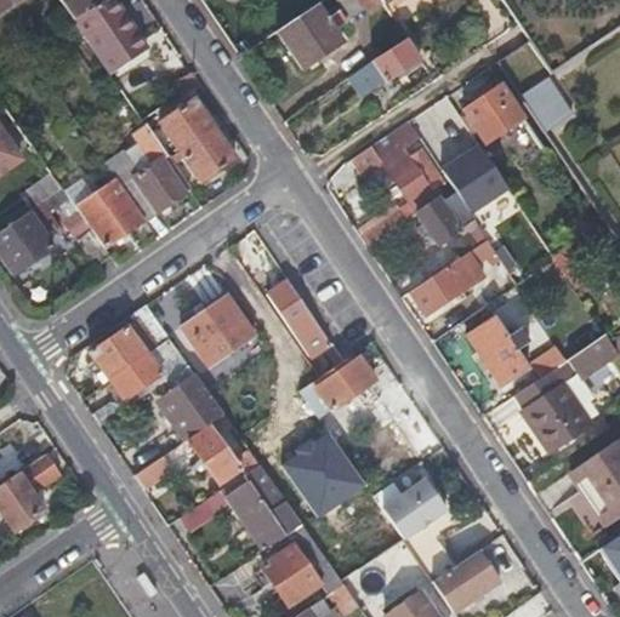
[(0,0),(0,10),(15,0),(0,0)]
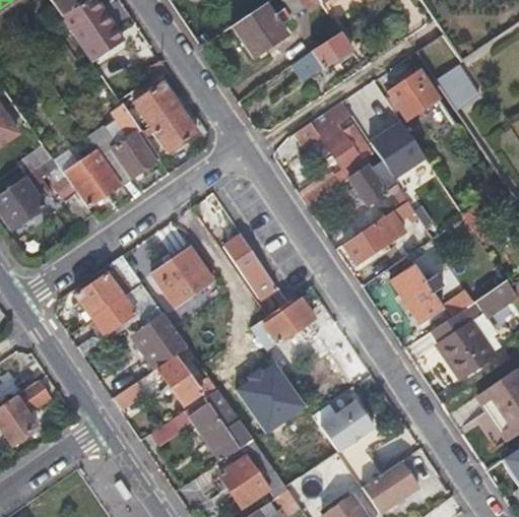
[(53,0),(63,13),(65,12),(82,0),(53,0)]
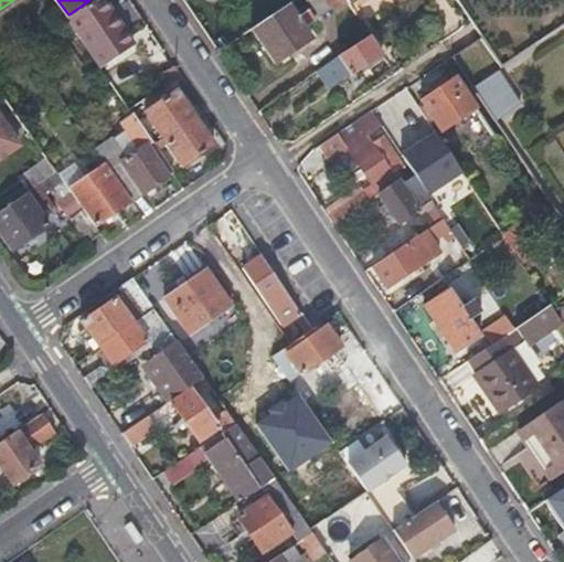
[(136,41),(107,0),(89,0),(71,13),(104,63),(136,41)]
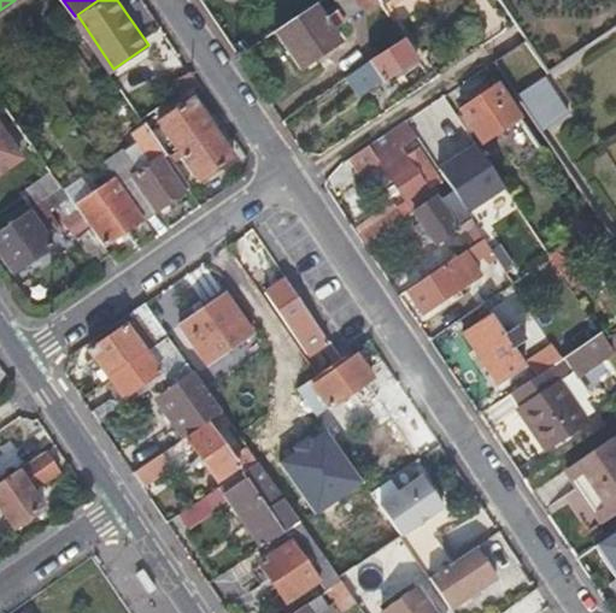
[(318,0),(279,25),(304,64),(342,39),(334,27),(345,19),(338,9),(328,15),(318,0)]
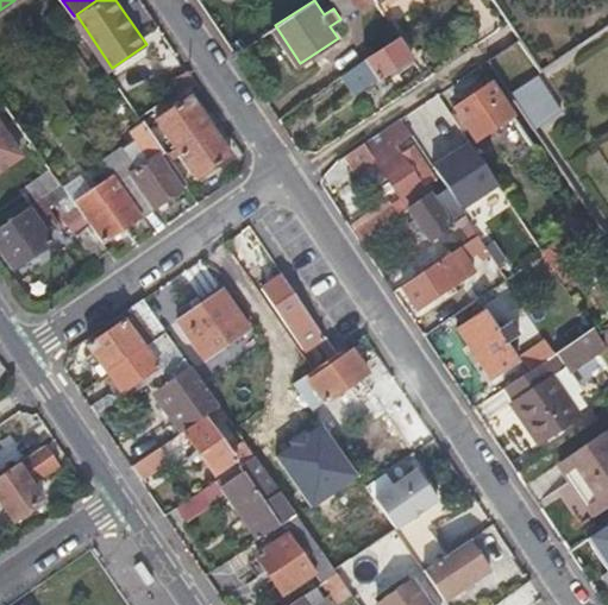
[(332,0),(344,17),(359,7),(355,0),(332,0)]
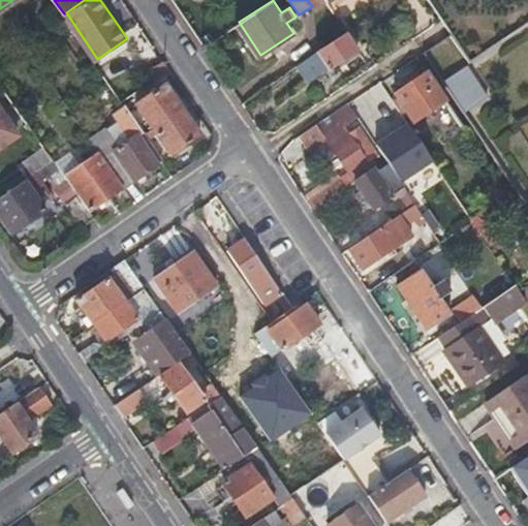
[(314,9),(328,0),(308,0),(312,6),(314,9)]
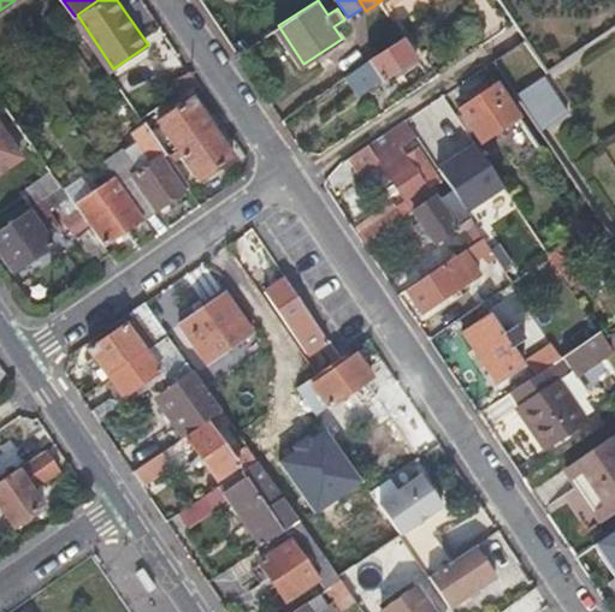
[(408,35),(348,75),(362,94),(421,55),(408,35)]
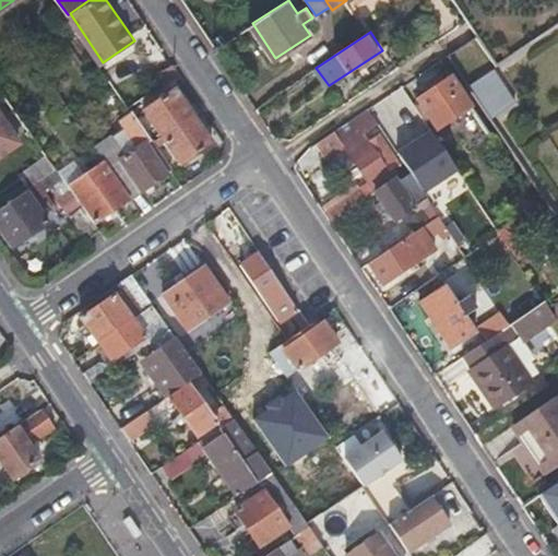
[(498,64),(487,47),(460,67),(471,83),(498,64)]
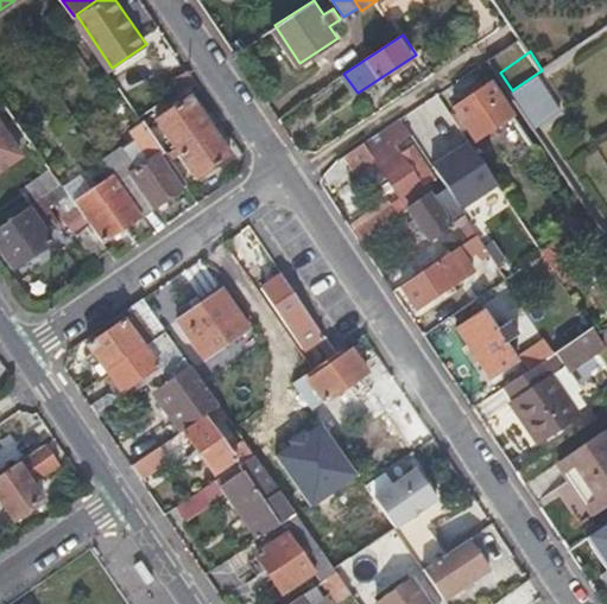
[(196,76),(189,65),(172,75),(181,87),(196,76)]
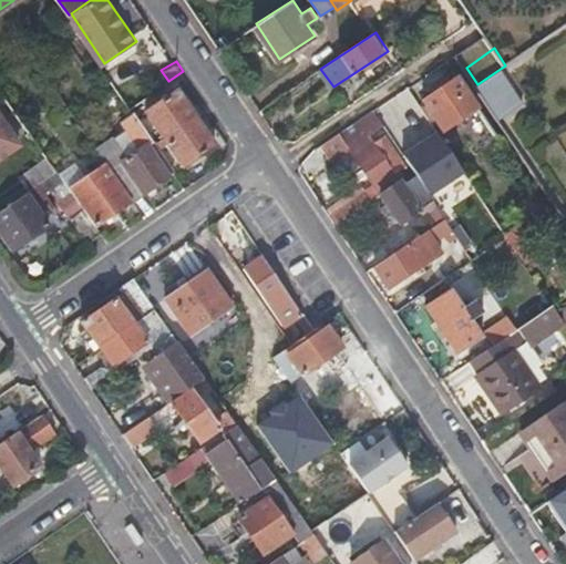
[(424,94),(458,75),(449,61),(417,80),(424,94)]
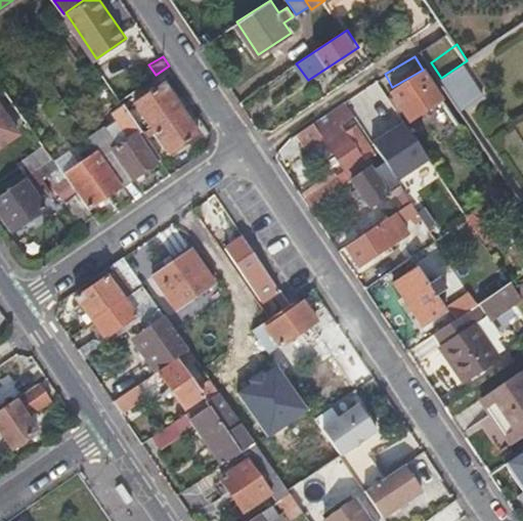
[(415,123),(445,101),(427,73),(395,95),(415,123)]
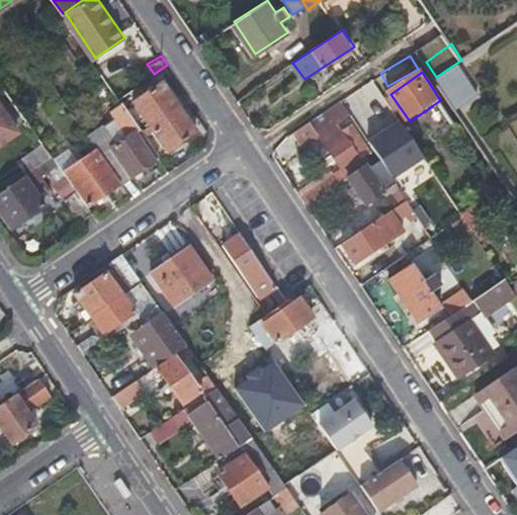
[(168,150),(197,130),(163,79),(134,99),(168,150)]
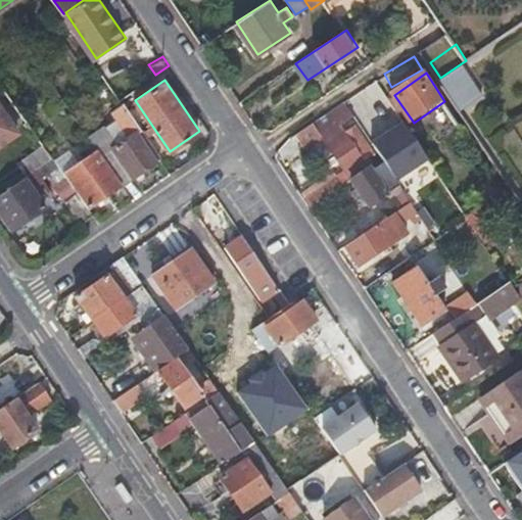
[(384,97),(363,114),(381,137),(402,120),(384,97)]
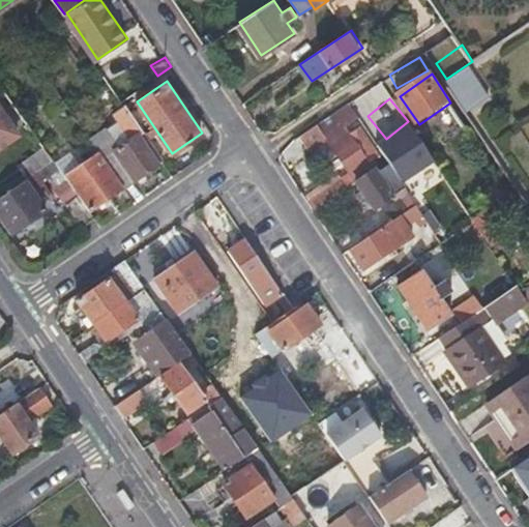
[(329,135),(331,138),(335,144),(331,146),(350,173),(352,177),(372,164),(371,162),(380,154),(356,120),(347,126),(343,120),(356,111),(351,103),(317,125),(325,138),(329,135)]
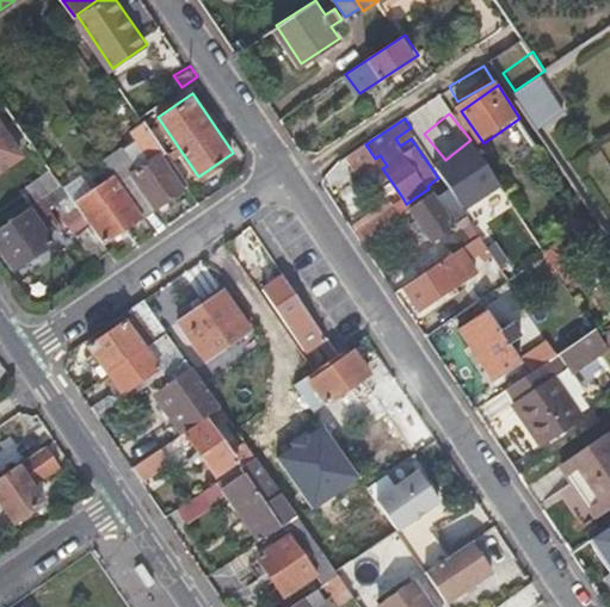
[(146,148),(147,147),(158,138),(145,119),(133,129),(146,148)]
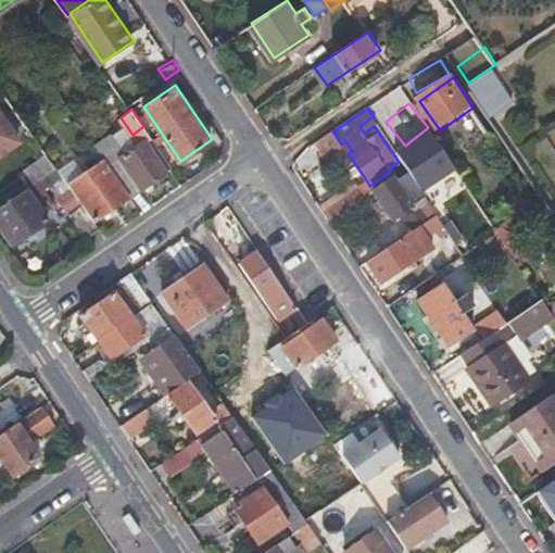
[(0,152),(20,139),(0,111),(0,152)]
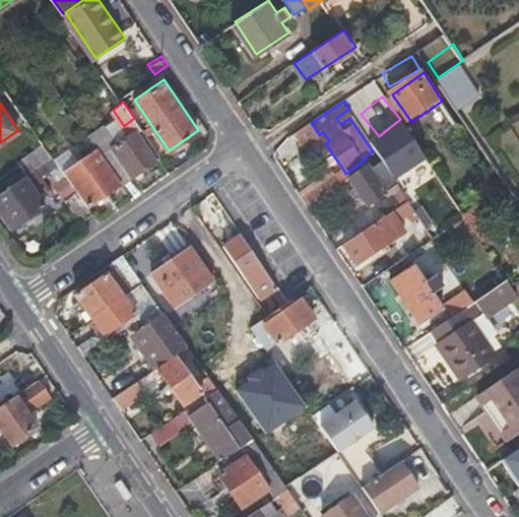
[(449,131),(458,125),(448,110),(439,117),(449,131)]
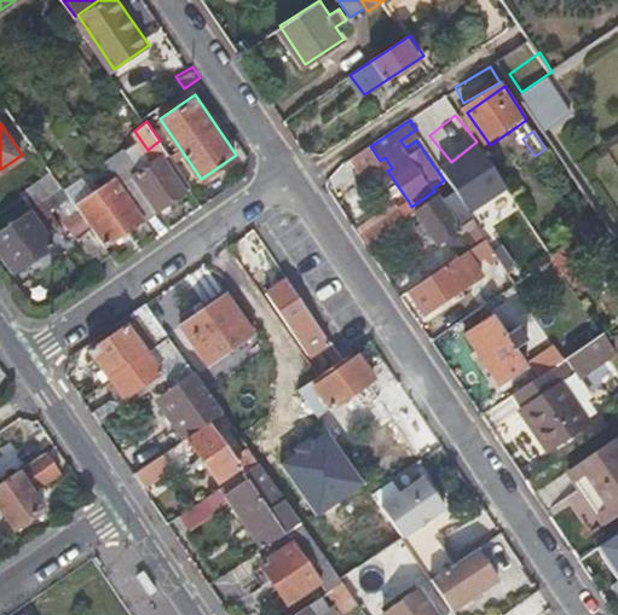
[(162,149),(165,148),(160,140),(149,149),(156,160),(123,184),(146,218),(188,189),(166,158),(162,149)]
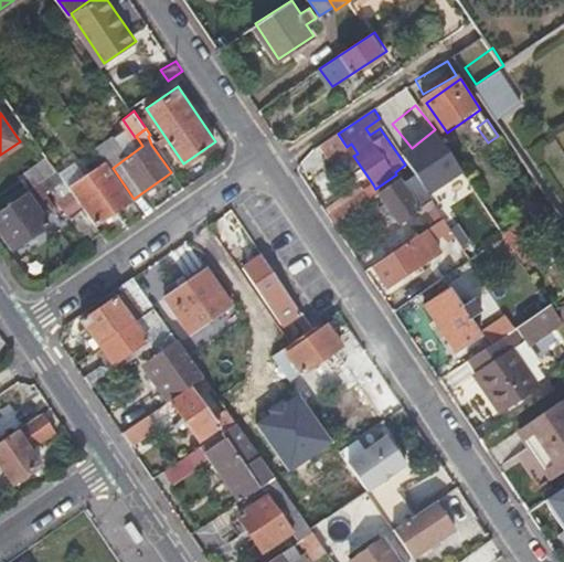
[(404,156),(416,173),(425,186),(431,194),(464,171),(437,133),(404,156)]
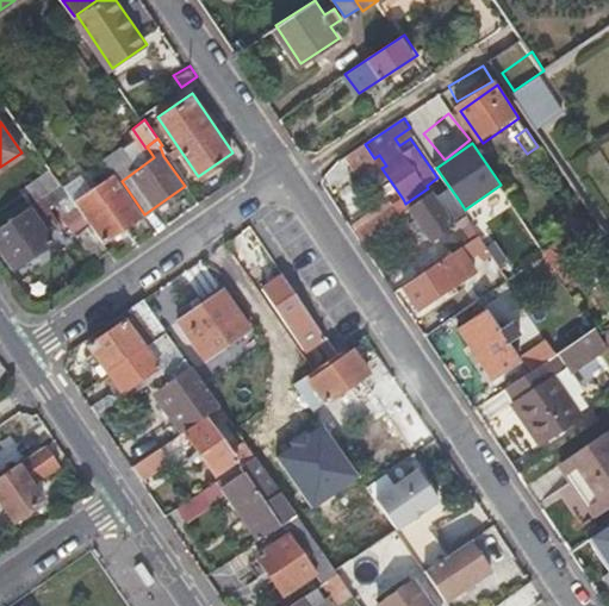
[(365,144),(349,155),(361,174),(381,158),(379,155),(374,158),(365,144)]
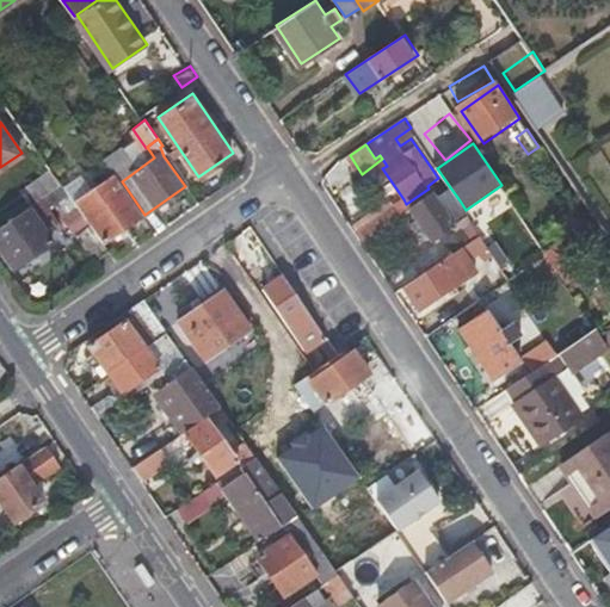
[(65,181),(55,168),(30,185),(39,198),(42,197),(65,181)]
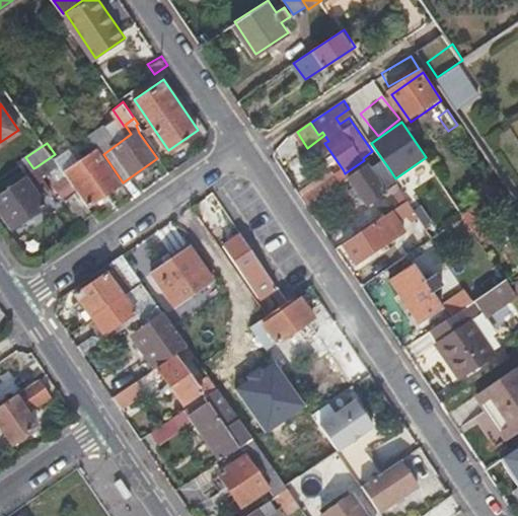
[(91,205),(123,182),(103,154),(98,146),(65,169),(78,188),(91,205)]
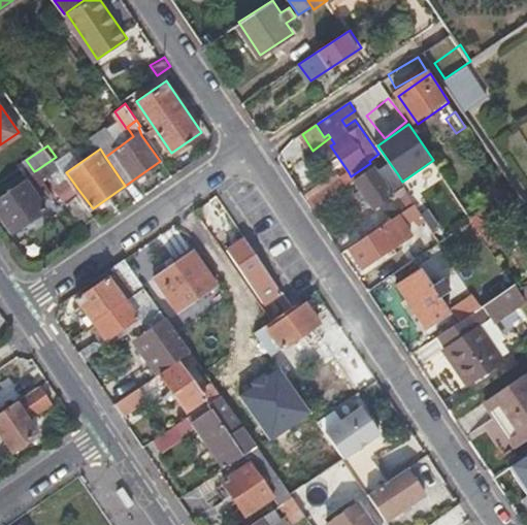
[(42,179),(62,166),(56,157),(36,170),(42,179)]
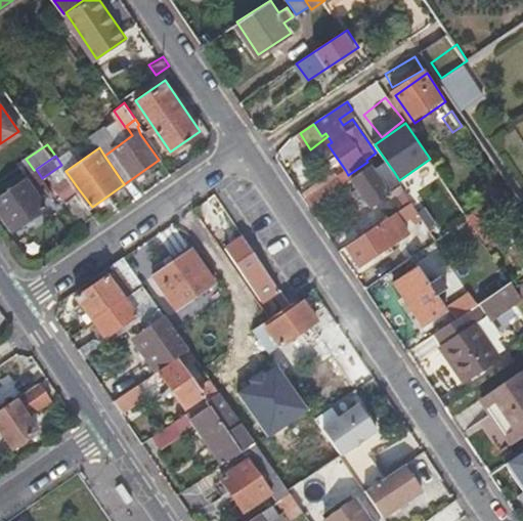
[(380,181),(394,172),(386,161),(374,170),(371,167),(351,180),(369,208),(389,194),(380,181)]
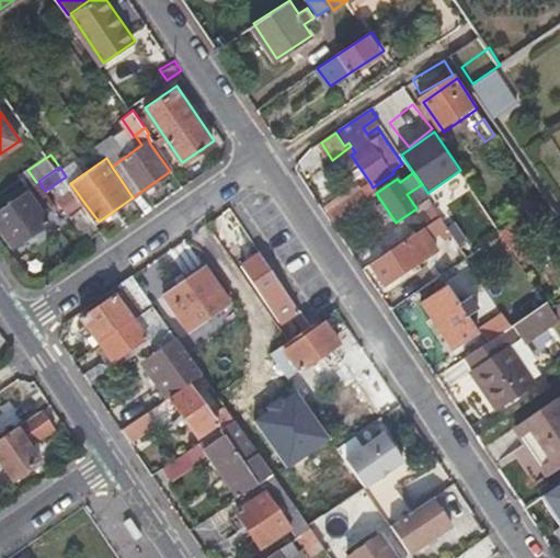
[(370,196),(376,193),(373,188),(370,183),(365,188),(370,196)]
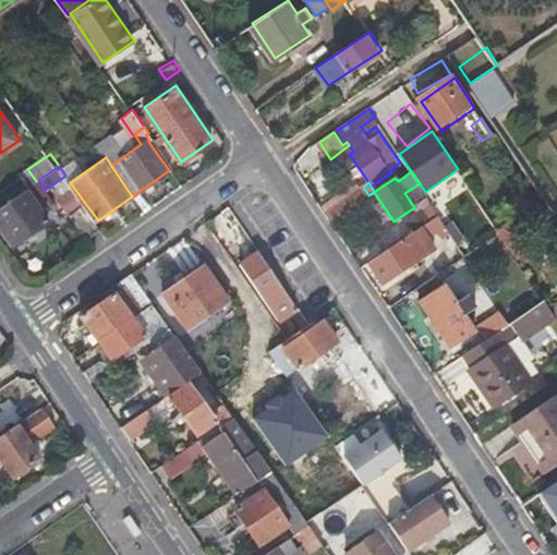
[(340,202),(344,210),(368,195),(363,186),(340,202)]
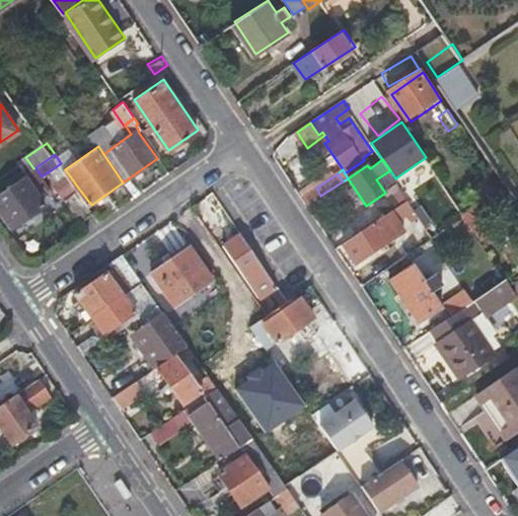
[(24,174),(0,191),(0,209),(11,227),(45,204),(24,174)]
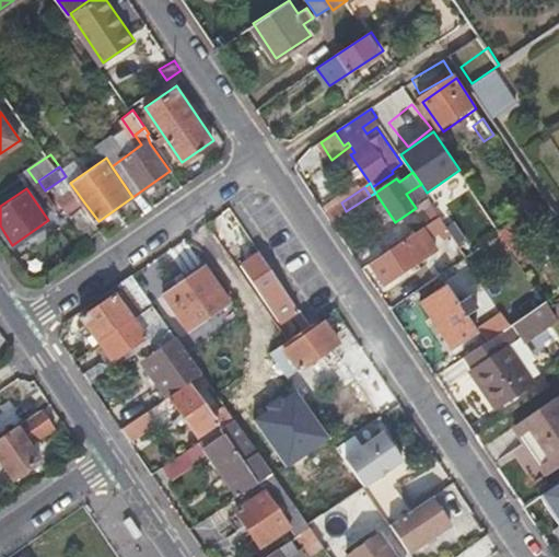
[(88,236),(102,227),(99,221),(84,202),(71,211),(88,236)]
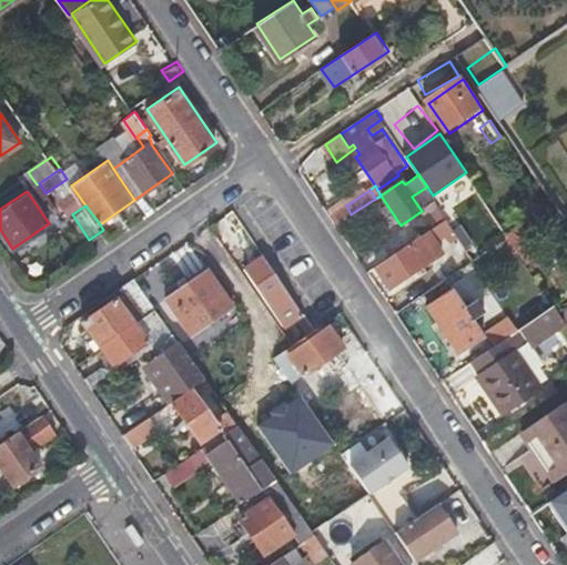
[(510,239),(528,264),(543,255),(525,226),(509,236),(510,239)]
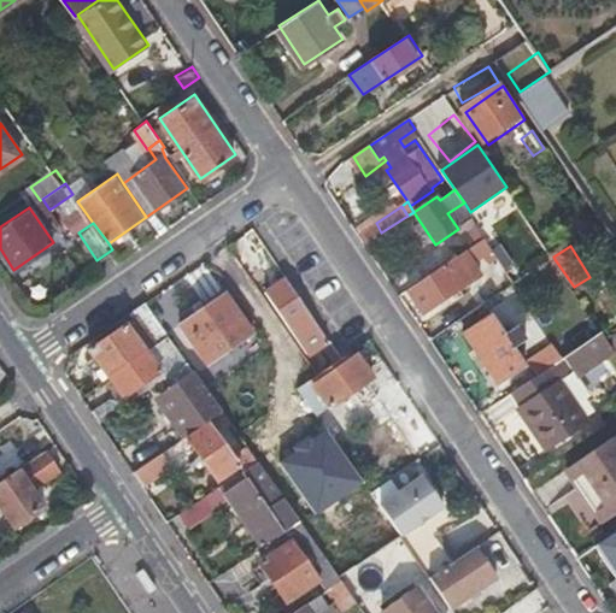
[(465,252),(410,289),(426,313),(481,277),(465,252)]
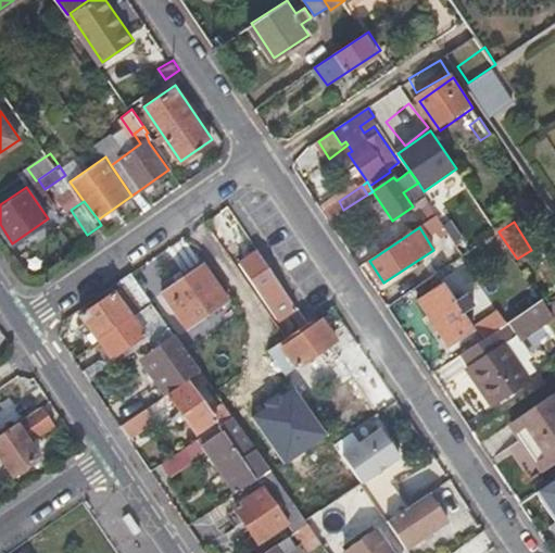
[(293,301),(255,246),(237,259),(275,314),(293,301)]
